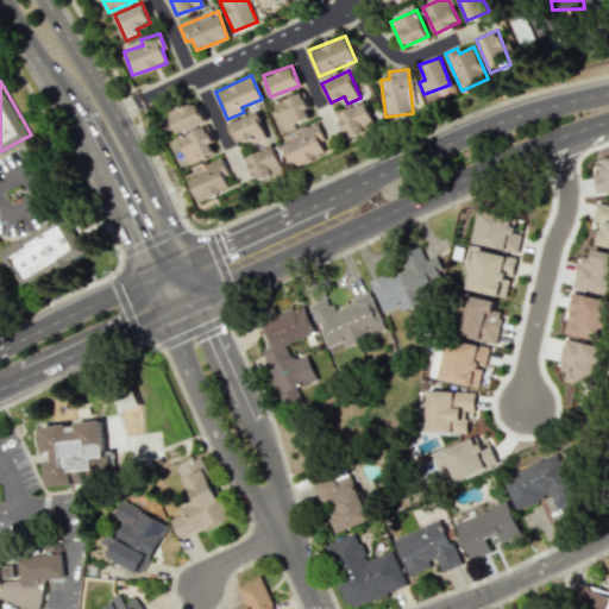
[(312,117),(301,92),(274,104),(286,129),(312,117)]
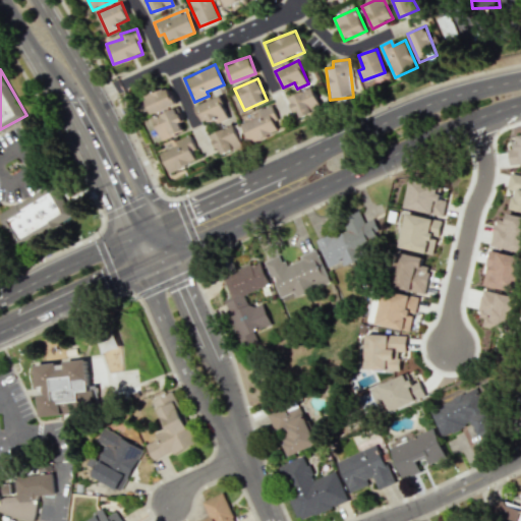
[(150,113),(174,106),(168,88),(143,95),(150,113)]
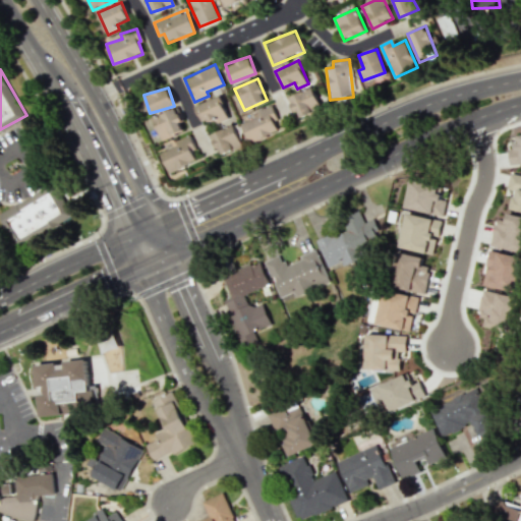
[(321,111),(312,88),(289,96),(297,119),(321,111)]
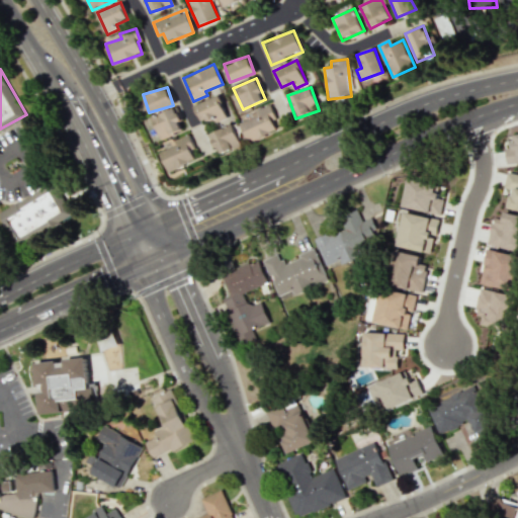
[(194,104),(201,123),(213,118),(216,122),(227,118),(219,95),(194,104)]
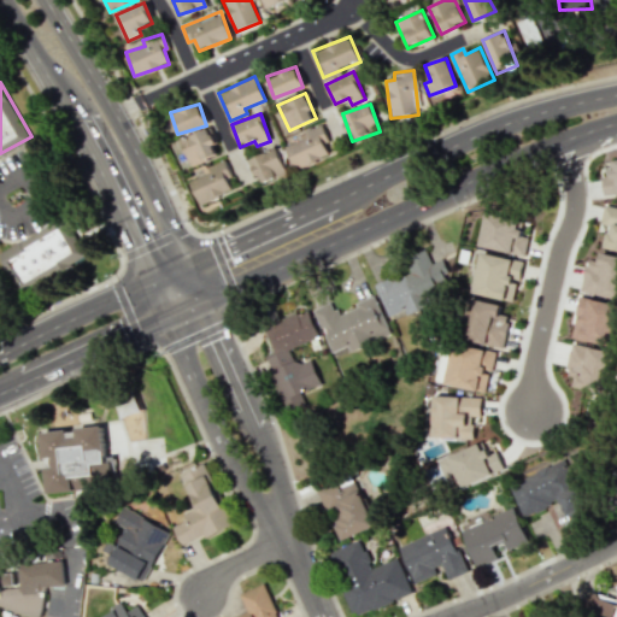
[(294,169),(333,154),(322,124),(303,131),(305,137),(285,146),(294,169)]
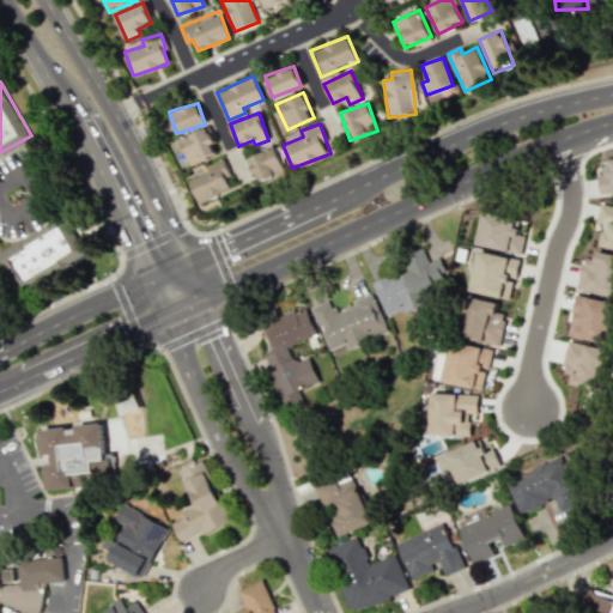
[(190,165),(218,152),(206,126),(178,139),(190,165)]
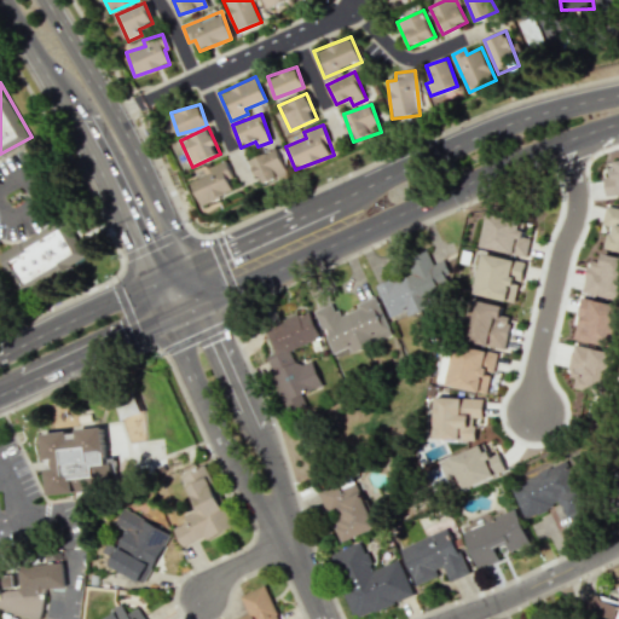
[(259,184),(287,175),(278,149),(252,157),(259,184)]
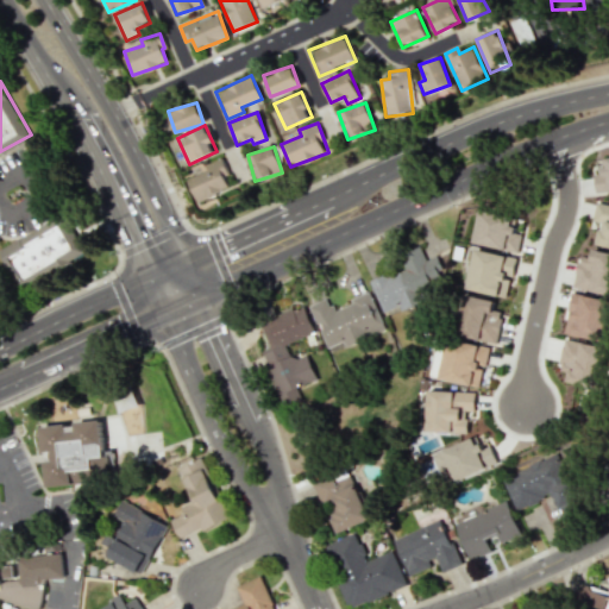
[(608,190),(608,156),(603,157),(603,173),(595,174),(595,192),(608,190)]
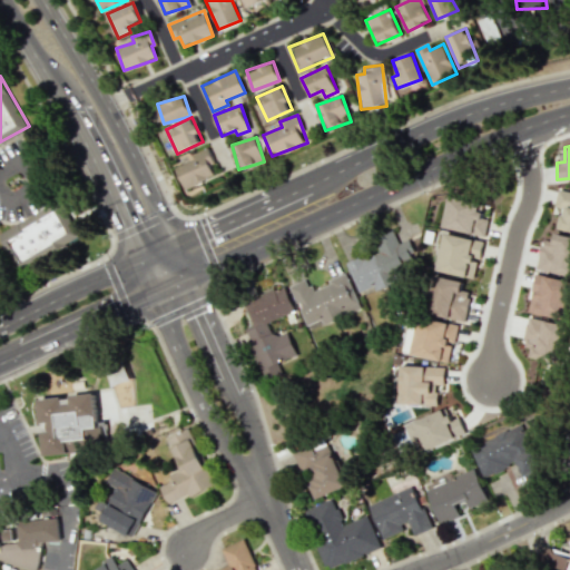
[(184,188),(214,176),(208,165),(213,163),(206,147),(190,155),(193,159),(175,167),(184,188)]
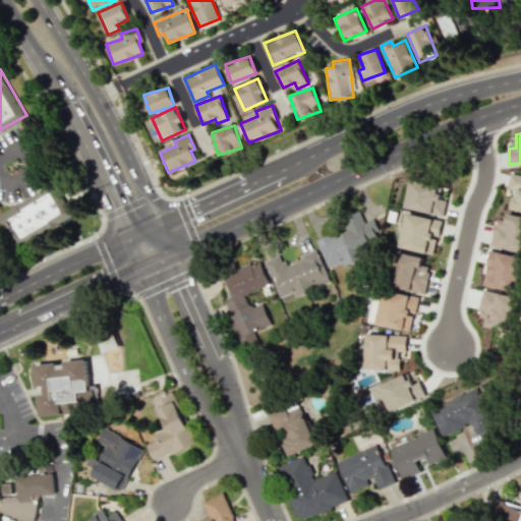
[(520,211),(520,175),(511,174),(506,210),(520,211)]
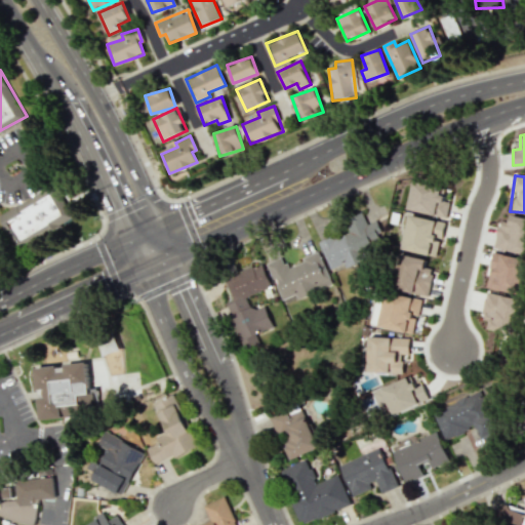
[(406,208),(445,218),(452,192),(413,182),(406,208)]
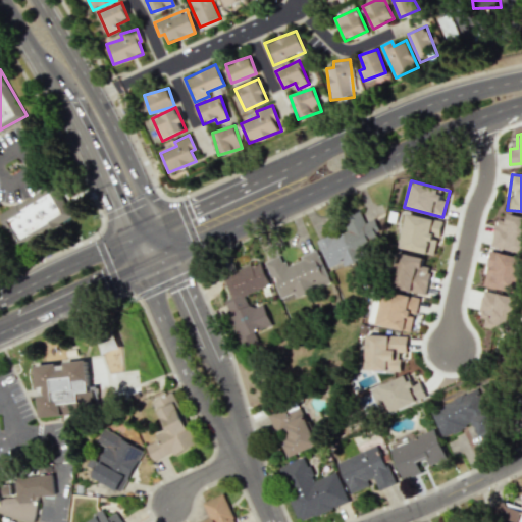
[(0,211),(0,216),(16,246),(73,215),(55,181),(0,211)]
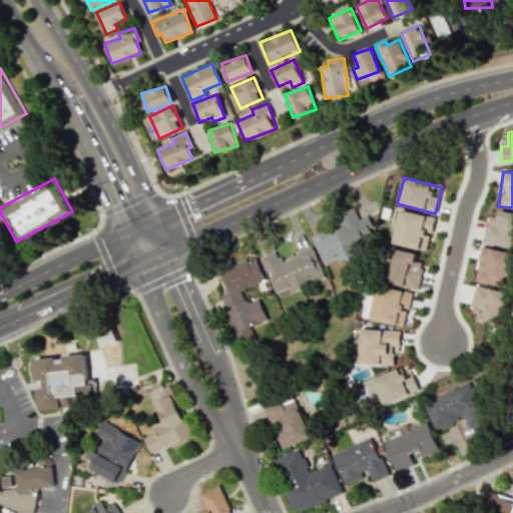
[(311,236),(322,265),(337,259),(337,260),(378,243),(367,215),(359,218),(354,207),(337,214),(341,225),(311,236)]
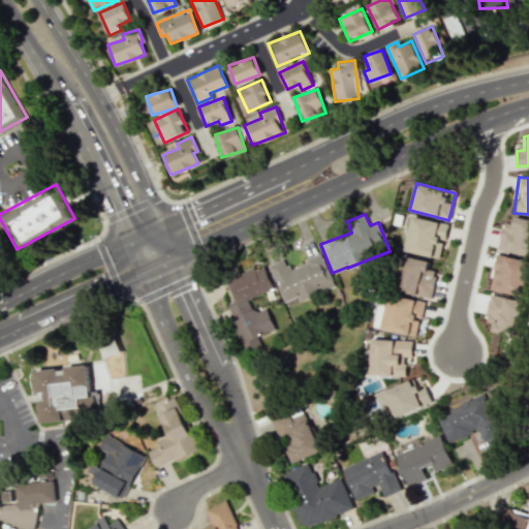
[(444,241),(448,223),(412,216),(404,251),(438,258),(442,240),(444,241)]
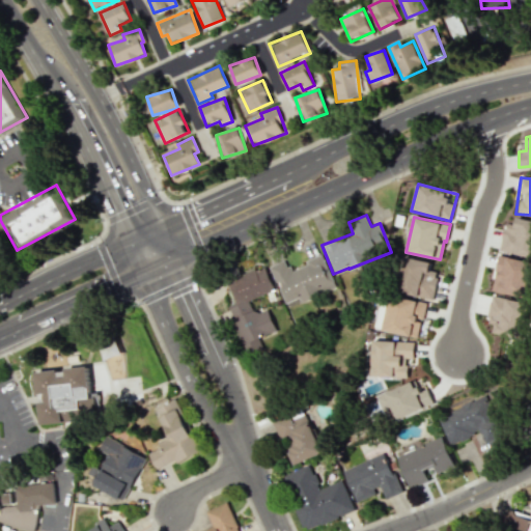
[(530,219),(515,218),(514,227),(503,225),(500,252),(530,255),(530,219)]
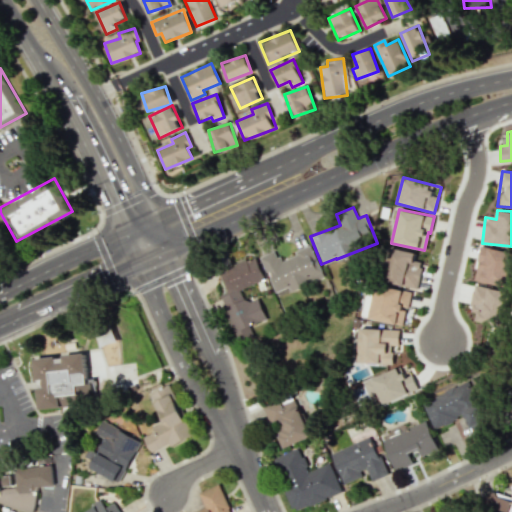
[(477,260),(480,260),(476,280),(506,286),(511,257),(511,252),(480,245),(477,260)]
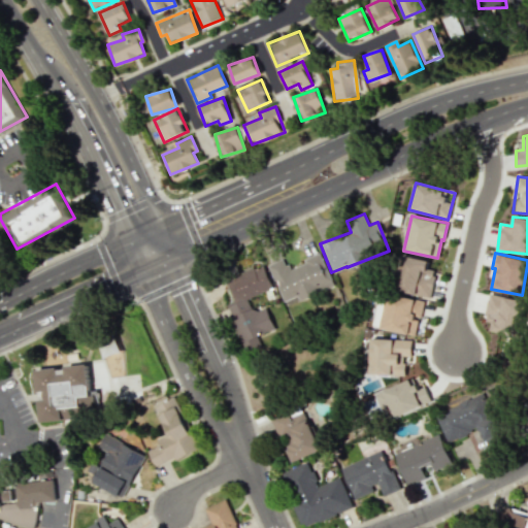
[(299,299),(333,286),(321,254),(288,268),(284,258),(267,265),(283,302),(298,296),(299,299)]
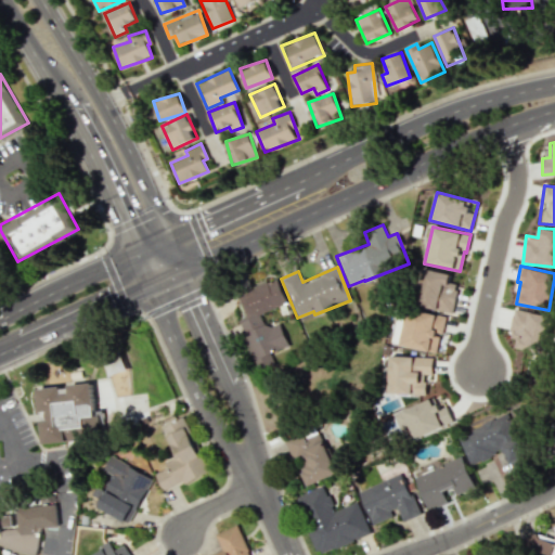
[(452,313),(457,284),(449,282),(450,274),(422,268),(414,305),(452,313)]
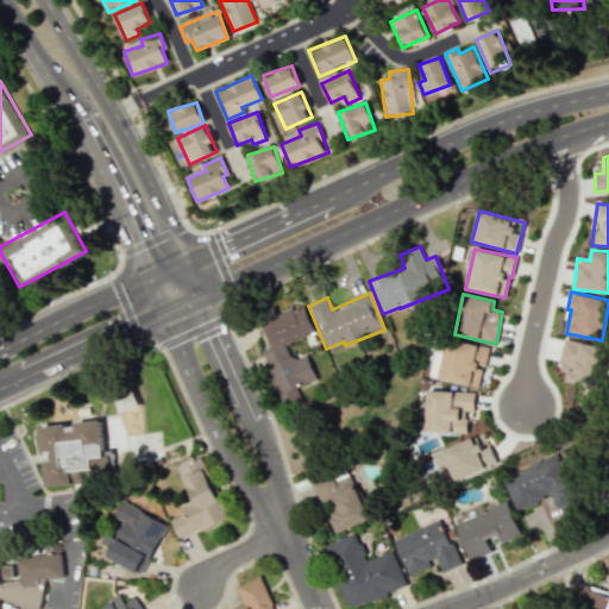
[(314,333),(303,305),(263,321),(272,346),(261,351),(283,407),(302,400),(297,388),(318,380),(307,353),(292,359),(286,344),(314,333)]
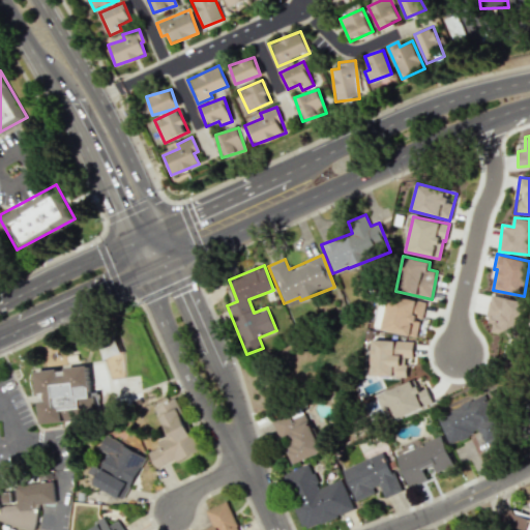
[(493,331),(519,337),(527,302),(491,294),(484,320),(495,323),(493,331)]
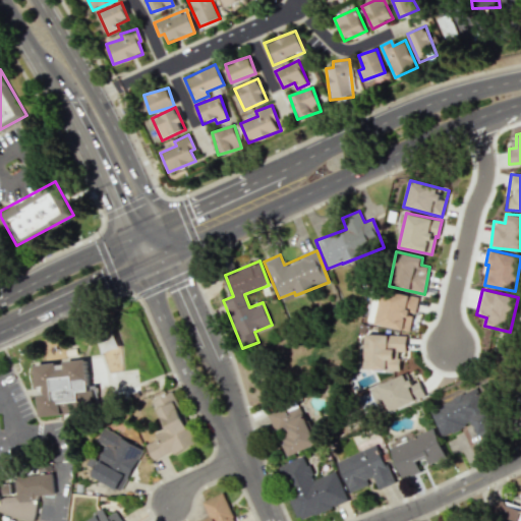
[(375,324),(409,331),(412,313),(415,313),(418,297),(382,290),(375,324)]
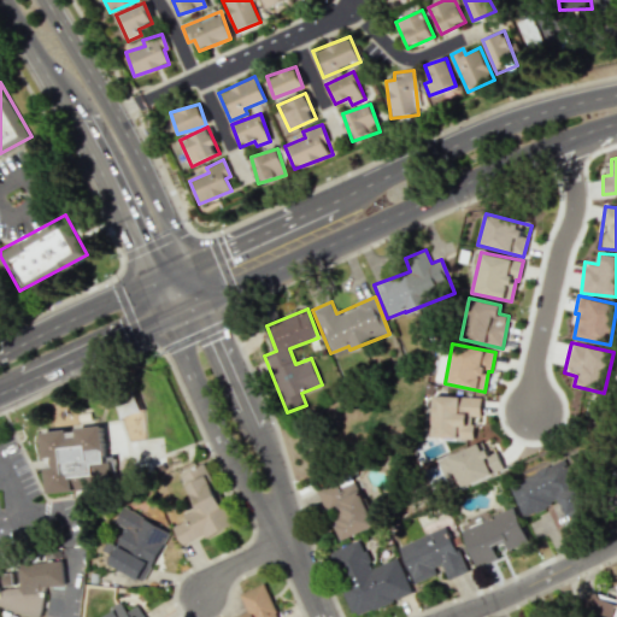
[(472,439),(472,416),(481,416),(481,397),(433,395),(432,438),(472,439)]
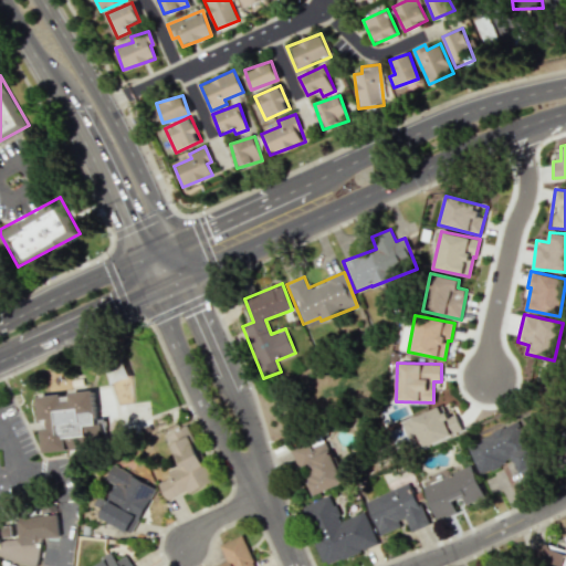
[(43,452),(66,450),(65,438),(86,436),(85,426),(96,425),(93,390),(38,396),(43,452)]
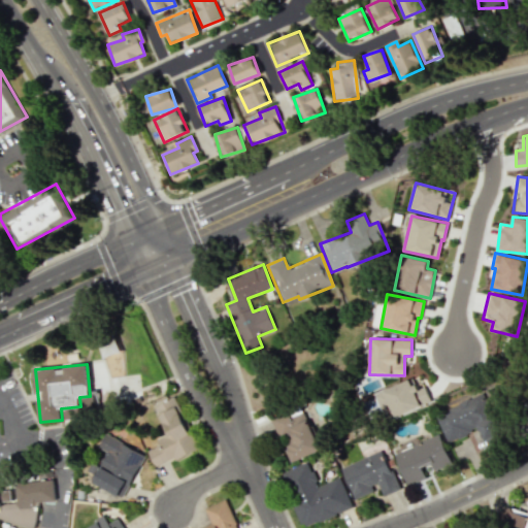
[(425,386),(418,389),(414,377),(375,393),(384,414),(392,410),(394,417),(431,401),(425,386)]
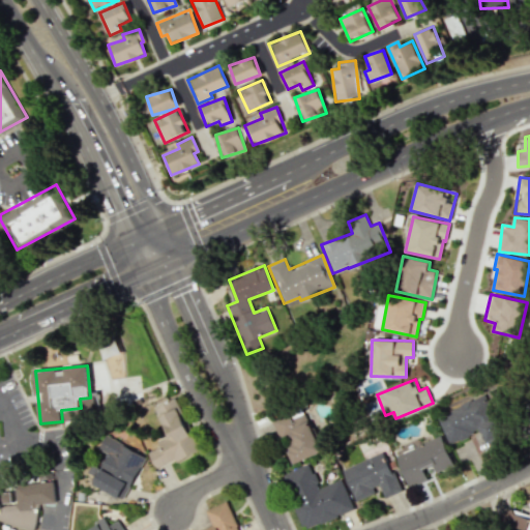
[(448,444),(480,431),(486,441),(503,434),(486,393),(436,414),(448,444)]
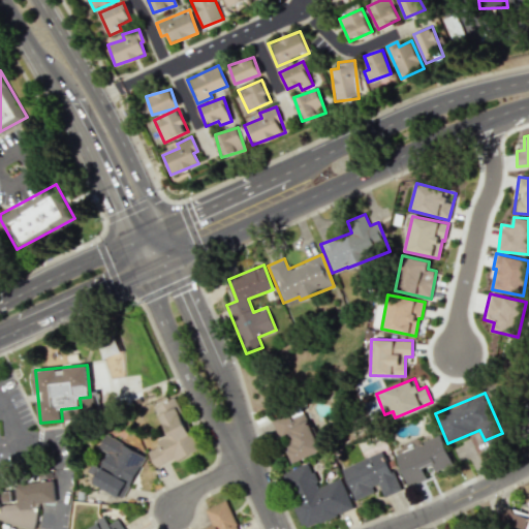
[(155,467),(174,459),(175,461),(199,450),(175,397),(154,406),(166,435),(155,439),(158,446),(148,450),(155,467)]
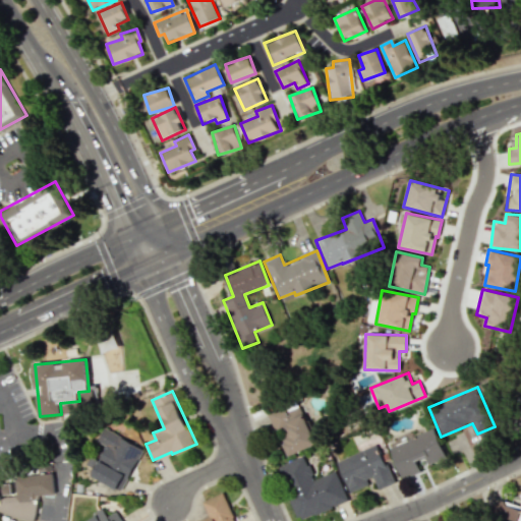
[(287,456),(316,444),(296,397),(267,410),(287,456)]
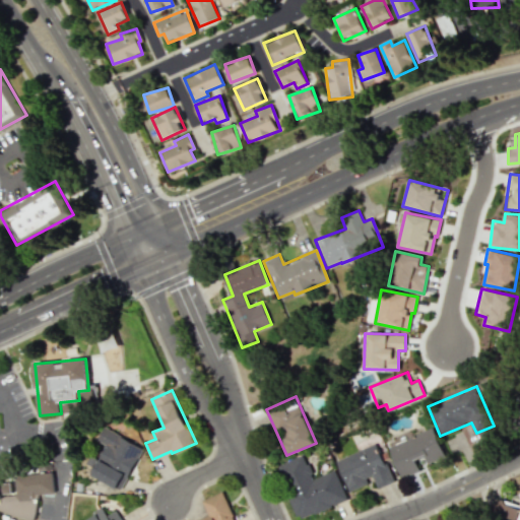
[(121,491),(143,447),(103,427),(95,440),(106,445),(98,460),(89,455),(82,470),(121,491)]
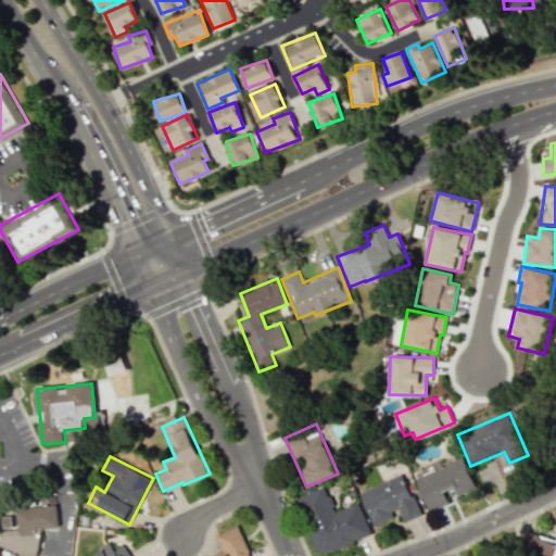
[(415,476),(428,512),(449,503),(444,491),(453,487),(456,495),(475,489),(463,457),(415,476)]
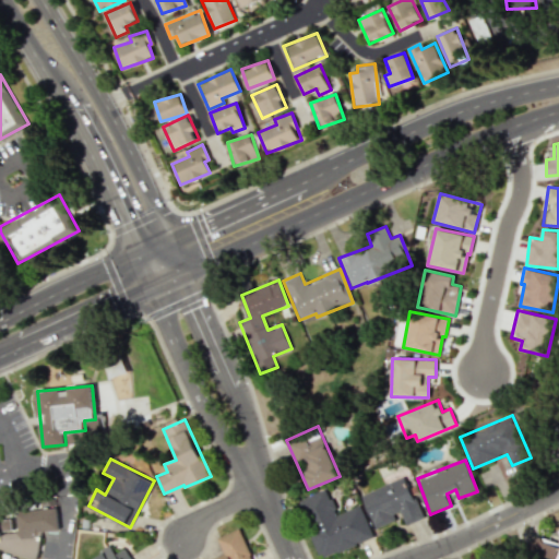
[(360,494),(375,528),(400,519),(403,525),(421,519),(405,476),(360,494)]
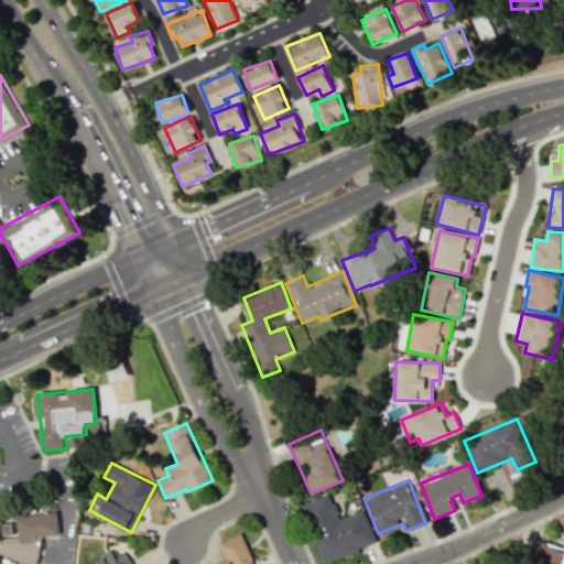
[(377,542),(364,509),(339,519),(328,494),(300,505),(323,563),(377,542)]
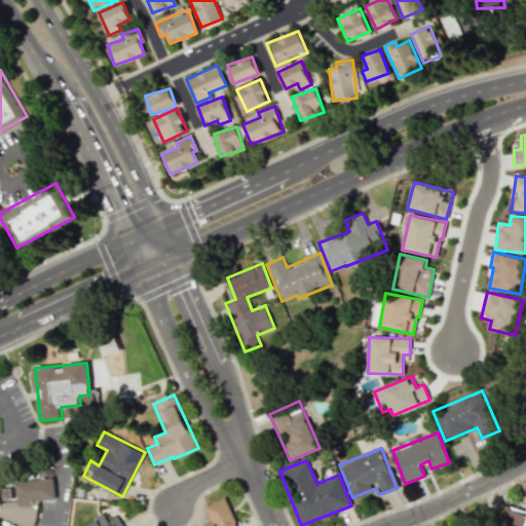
[(0,518),(35,525),(35,520),(34,500),(42,499),(45,500),(54,499),(52,478),(35,480),(25,481),(12,478),(10,488),(0,489),(0,518)]
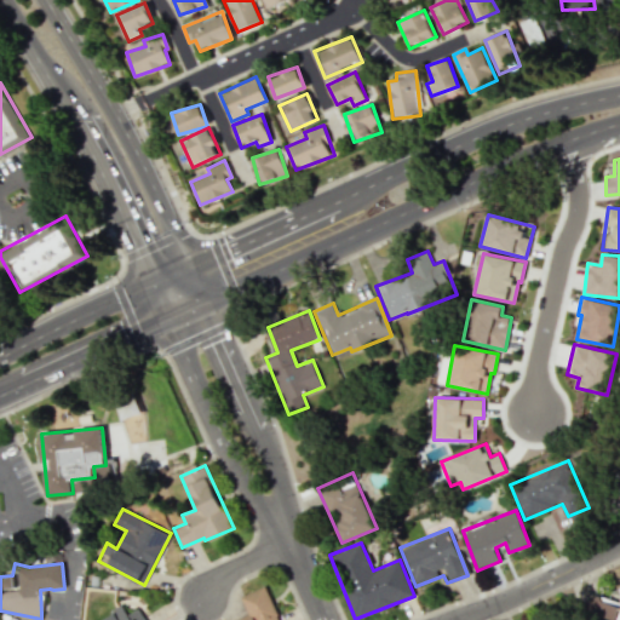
[(619,619),(619,598),(619,602),(595,592),(587,610),(613,619),(619,619)]
